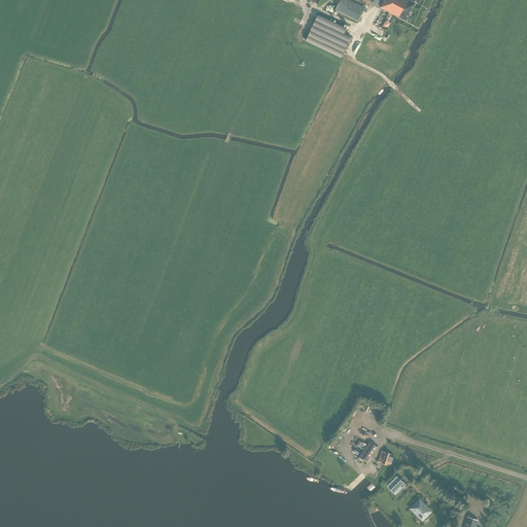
[(358,22),(364,7),(348,0),(340,0),(335,10),(358,22)]
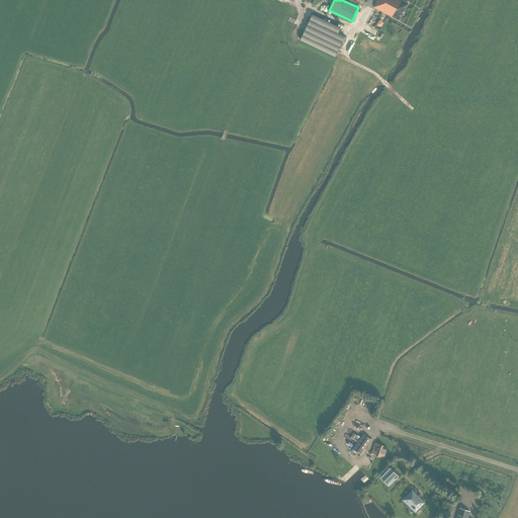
[(377,0),(373,8),(399,20),(408,3),(401,0),(377,0)]
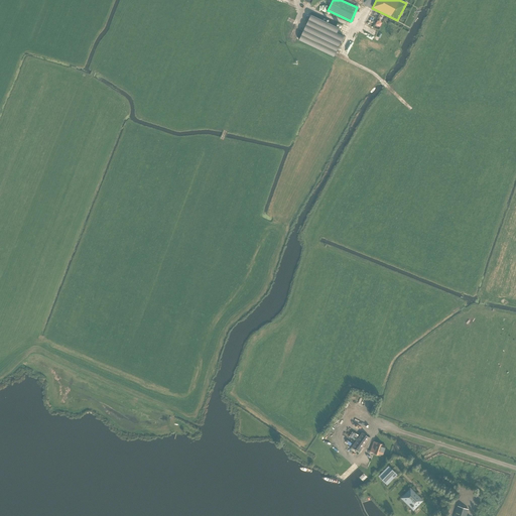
[(339,28),(311,15),(299,40),(334,56),(344,36),(337,33),(339,28)]
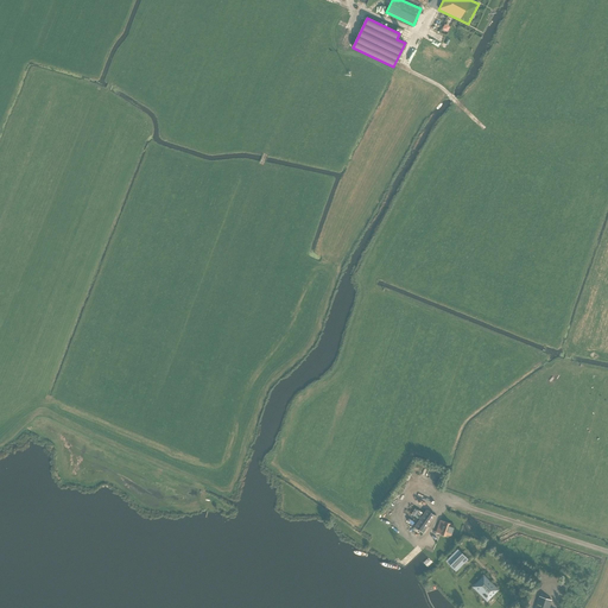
[(436,517),(426,510),(415,526),(424,533),(436,517)]
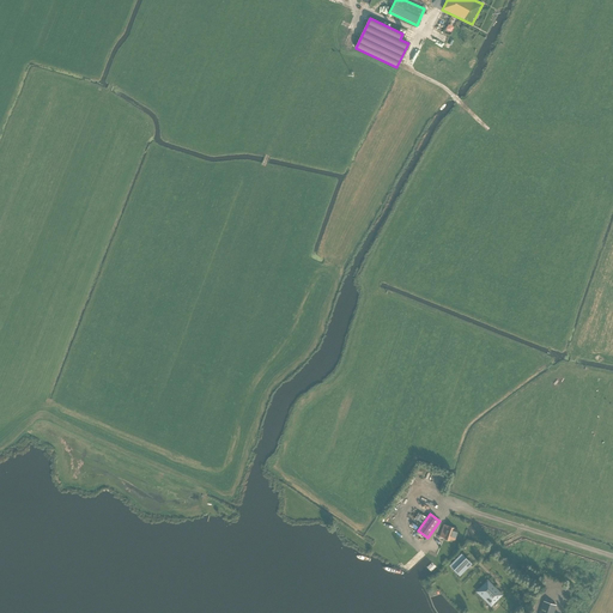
[(455,528),(444,525),(441,536),(445,538),(444,539),(450,540),(451,539),(455,540),(459,530),(455,528)]
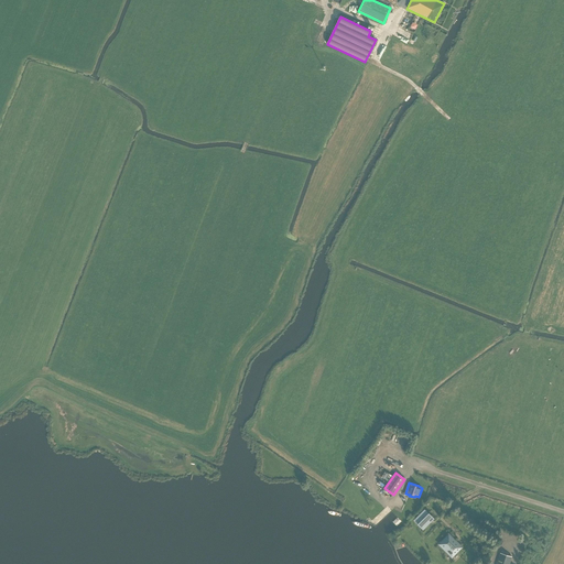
[(431,517),(427,513),(415,524),(420,529),(431,517)]
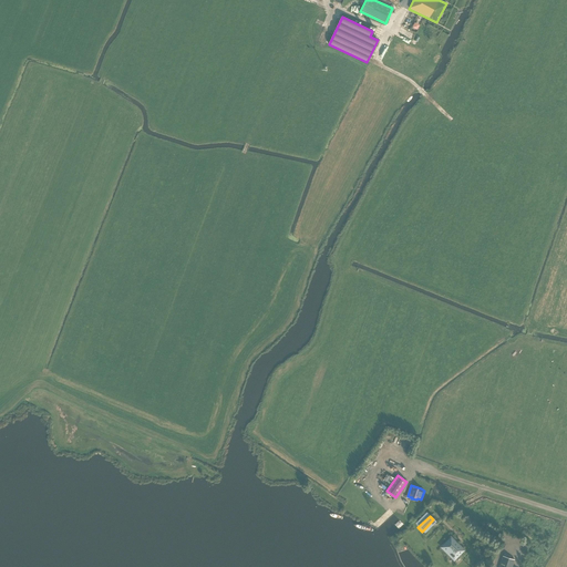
[(464,550),(450,537),(439,547),(453,562),(464,550)]
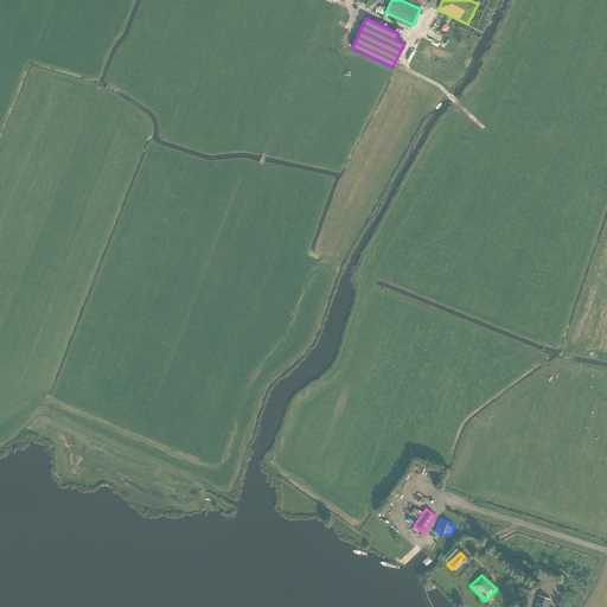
[(534,606),(548,606),(551,599),(538,595),(534,606)]
